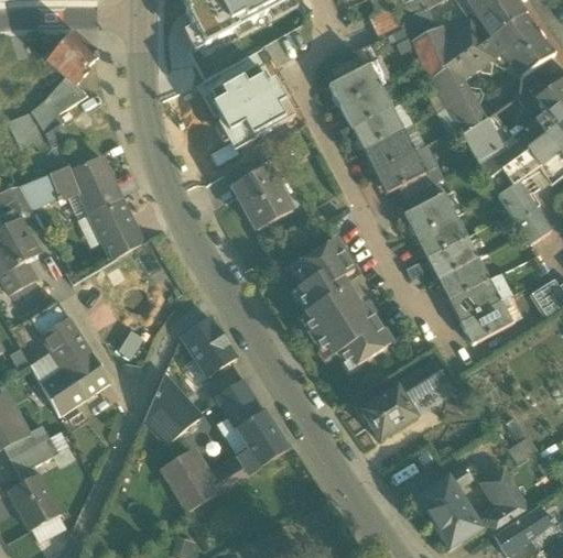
[(186,0),(188,6),(186,7),(197,28),(205,43),(287,0),(186,0)]
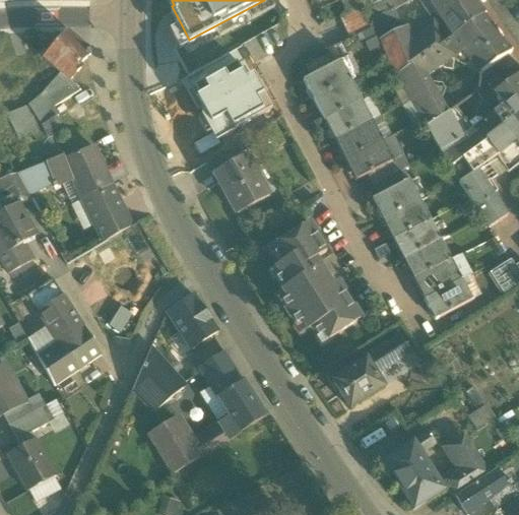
[(175,45),(189,71),(196,67),(263,28),(256,14),(274,4),(272,0),(264,0),(189,40),(182,25),(180,26),(175,45)]
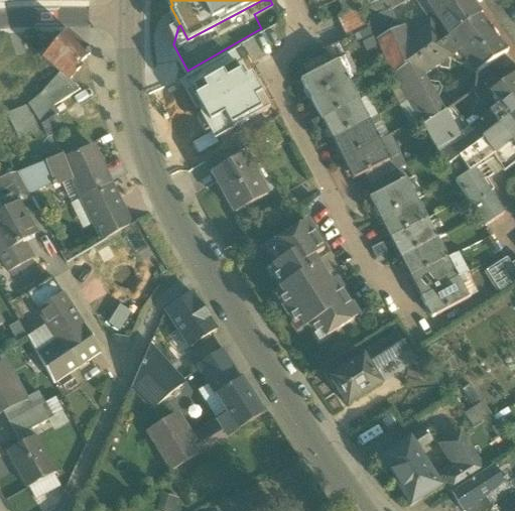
[(362,4),(359,0),(338,0),(345,13),(362,4)]
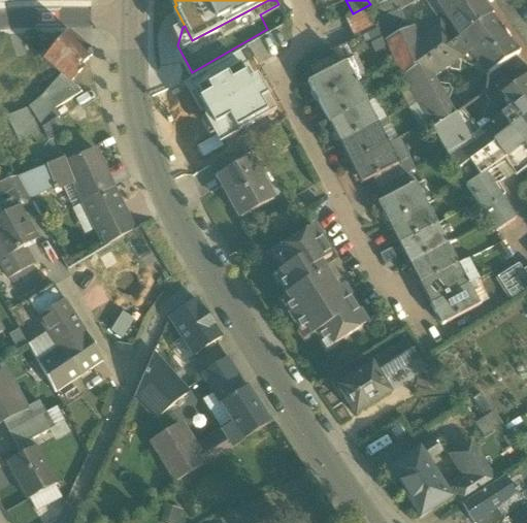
[(400,5),(409,0),(379,0),(371,4),(389,40),(410,28),(400,5)]
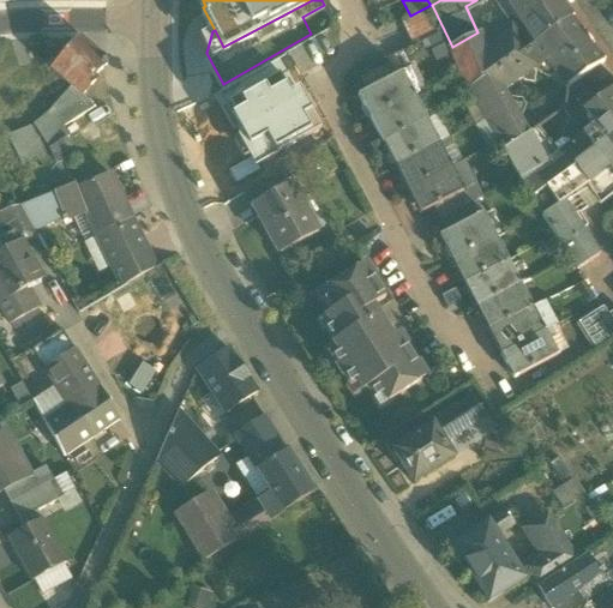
[(517,8),(510,0),(497,0),(506,16),(517,8)]
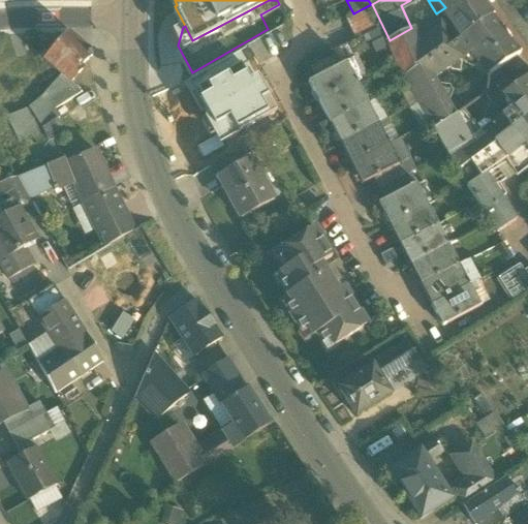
[(493,10),(486,0),(439,0),(445,7),(462,32),(493,10)]
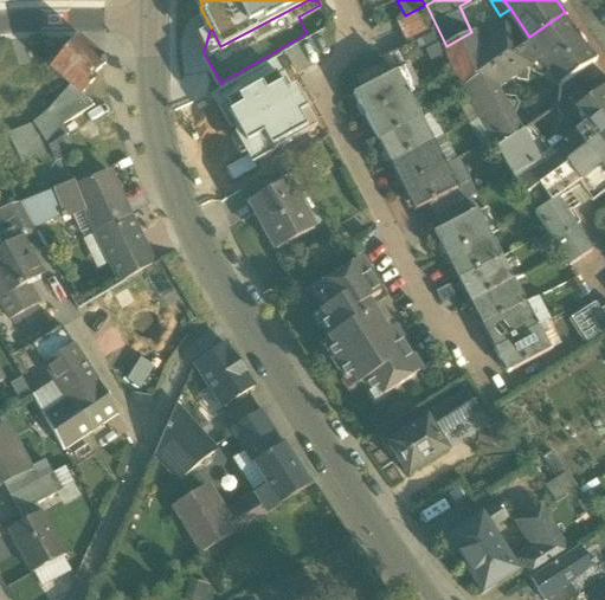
[(405,15),(416,37),(435,26),(430,18),(430,15),(425,5),(405,15)]
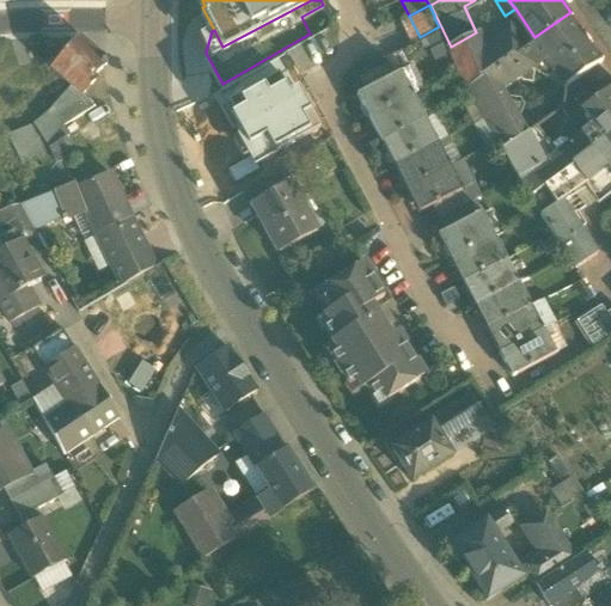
[(509,20),(527,42),(535,37),(515,8),(505,16),(508,22),(509,20)]
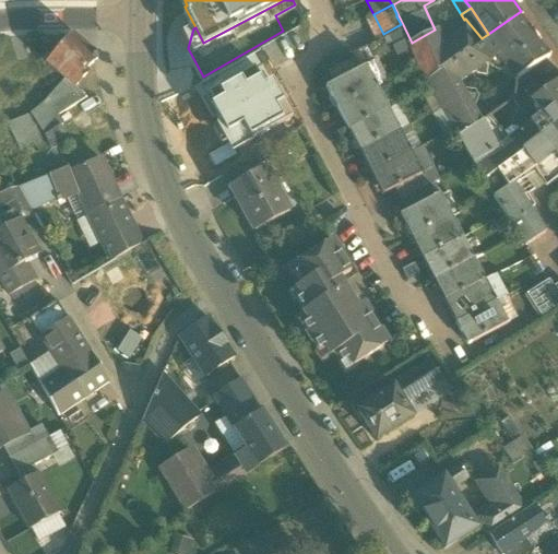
[(521,11),(488,34),(499,49),(518,75),(550,51),(521,11)]
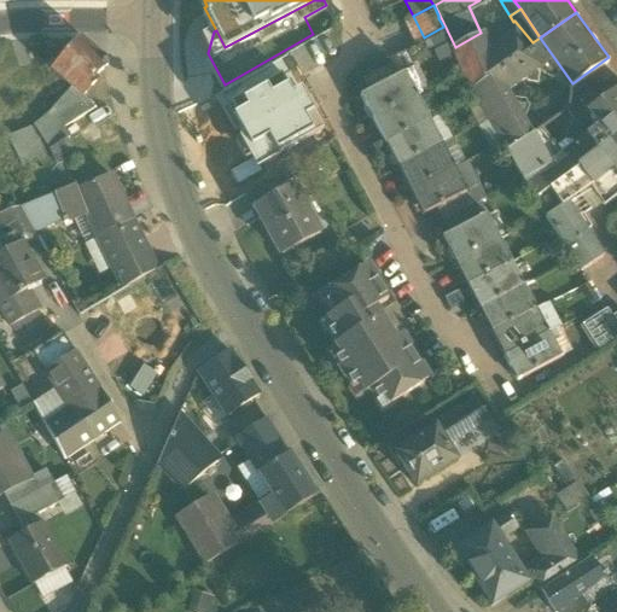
[(455,47),(473,85),(502,64),(531,44),(533,42),(514,21),(513,22),(485,42),(481,33),(455,47)]
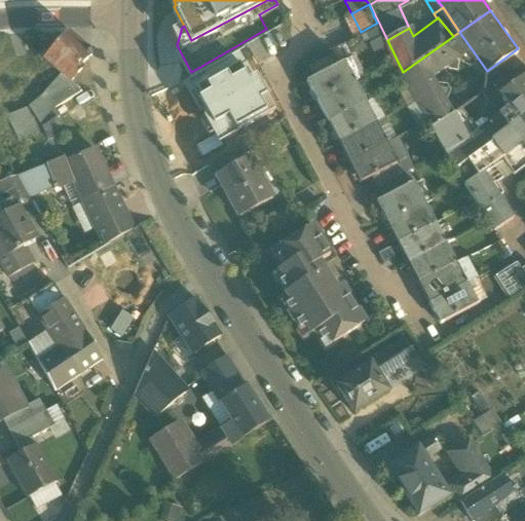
[(62,69),(70,76),(71,76),(81,63),(80,62),(88,52),(88,46),(67,27),(44,53),(62,69)]
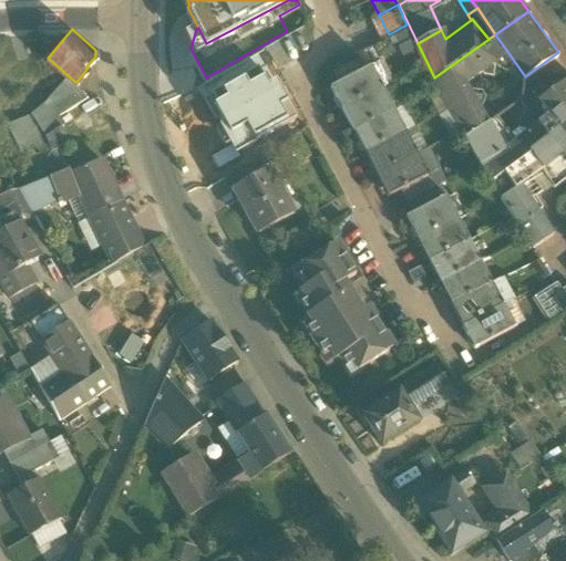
[(498,55),(506,50),(495,34),(489,39),(487,40),(498,55)]
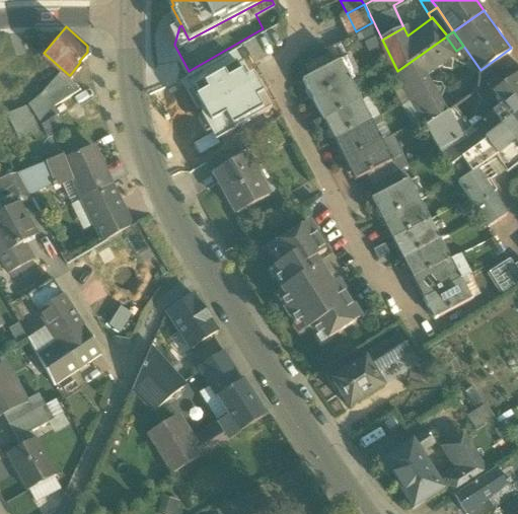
[(446,37),(422,54),(432,68),(456,51),(446,37)]
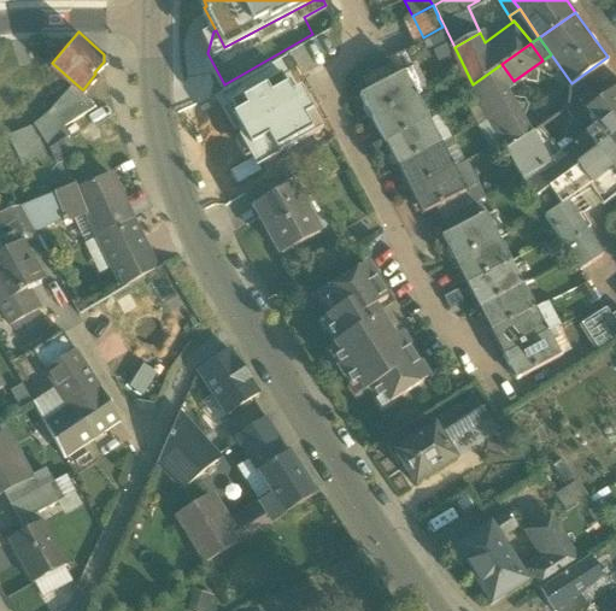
[(363,74),(370,87),(396,74),(388,60),(363,74)]
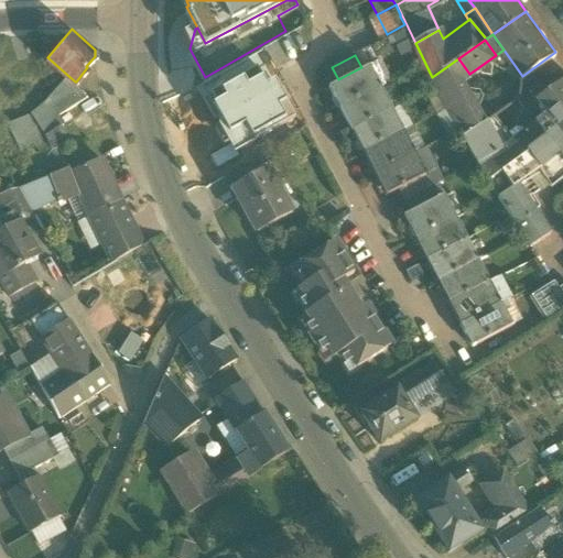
[(432,77),(462,133),(487,118),(463,78),(469,74),(458,58),(432,77)]
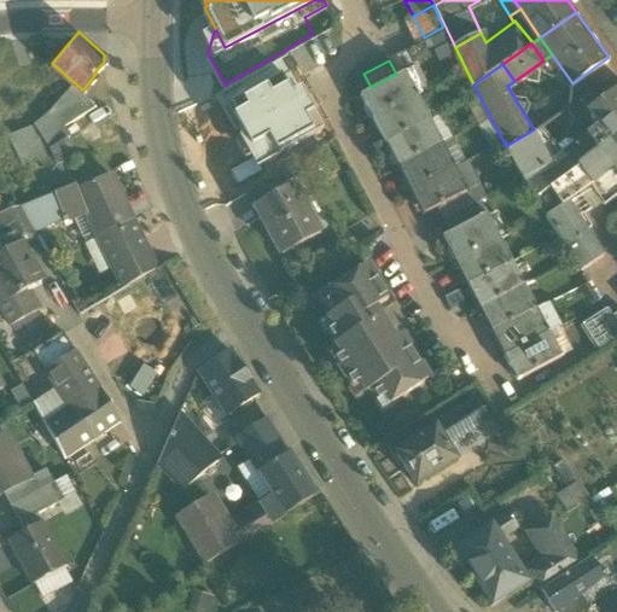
[(361,92),(373,116),(418,93),(406,69),(396,74),(371,87),(361,92)]
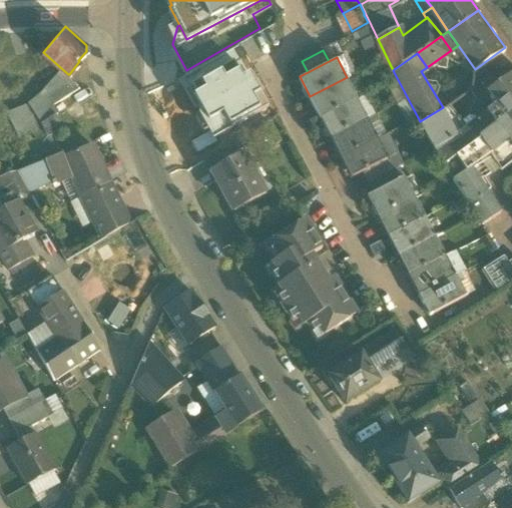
[(199,77),(191,82),(196,91),(193,92),(208,118),(212,125),(216,133),(269,103),(260,87),(260,88),(249,70),(242,74),(241,72),(233,58),(199,77)]
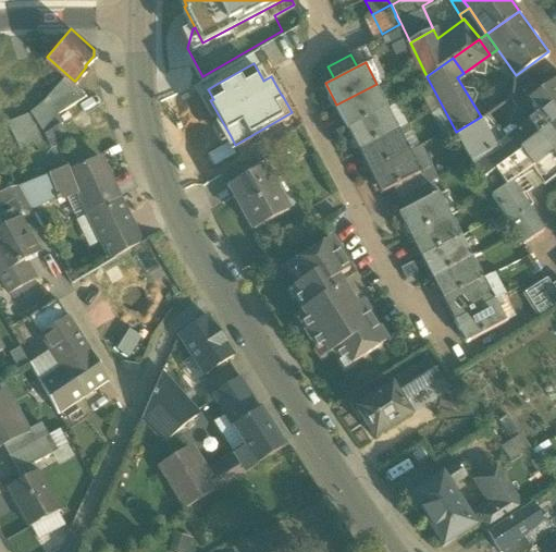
[(210,72),(198,80),(210,100),(213,99),(208,89),(217,84),(210,72)]
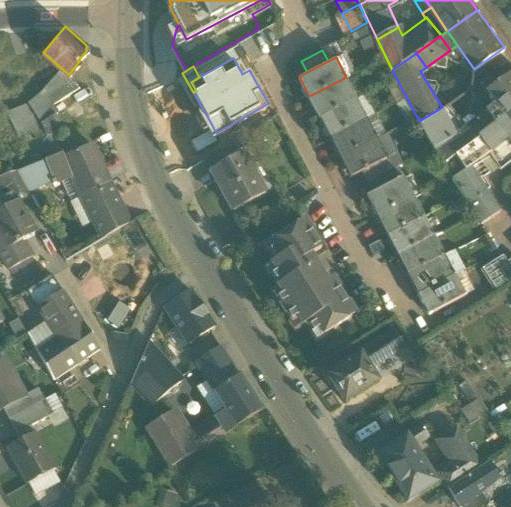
[(41,89),(28,100),(41,120),(57,109),(55,106),(62,96),(80,84),(69,74),(68,74),(60,67),(41,89)]
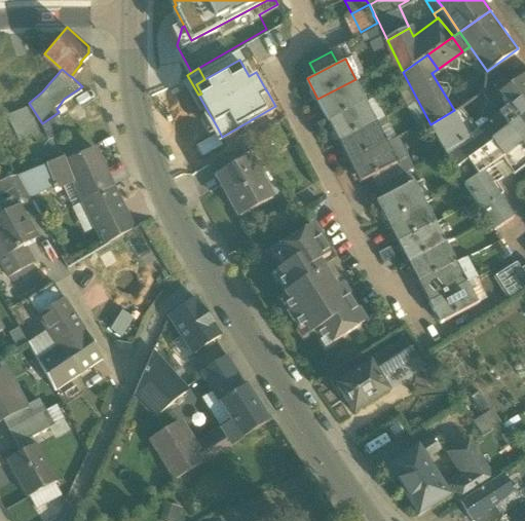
[(512,104),(521,116),(524,113),(524,73),(501,90),(512,104)]
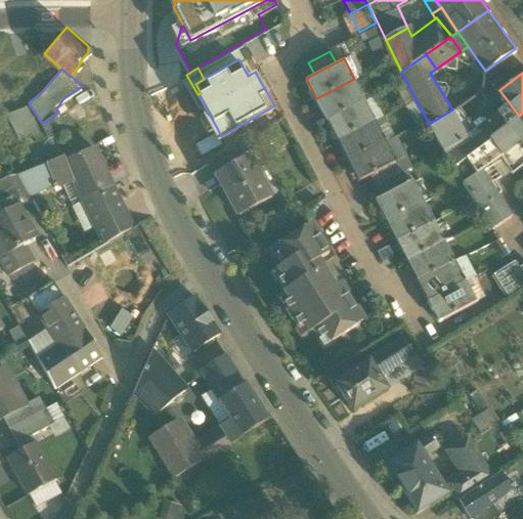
[(316,98),(327,119),(364,99),(354,79),(316,98)]
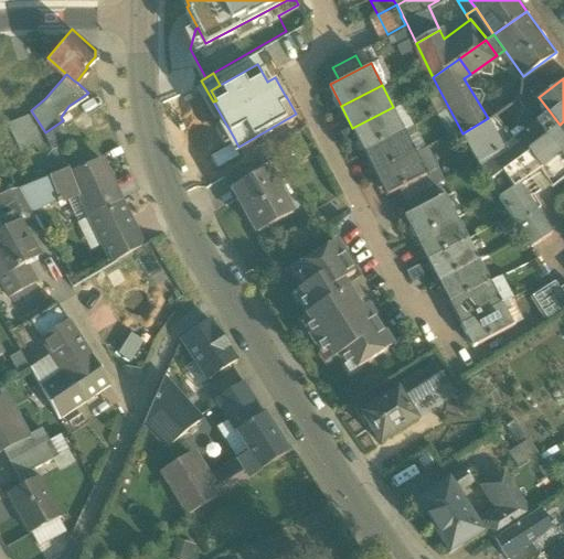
[(403,101),(393,107),(405,128),(414,124),(403,101)]
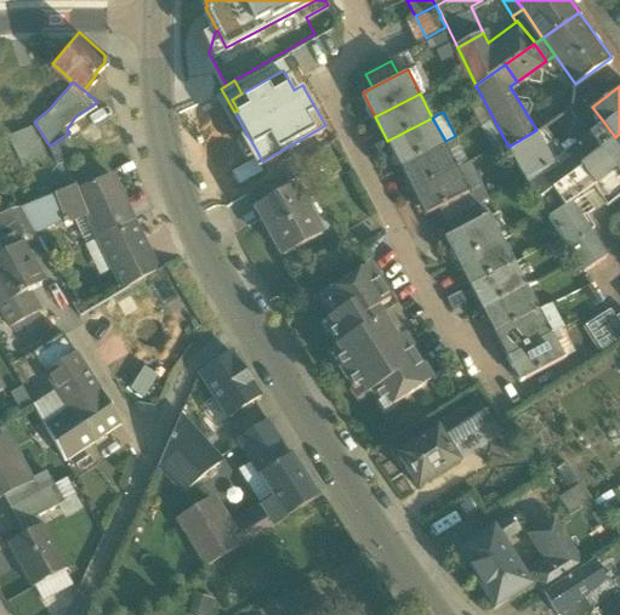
[(387,141),(400,164),(445,141),(432,118),(387,141)]
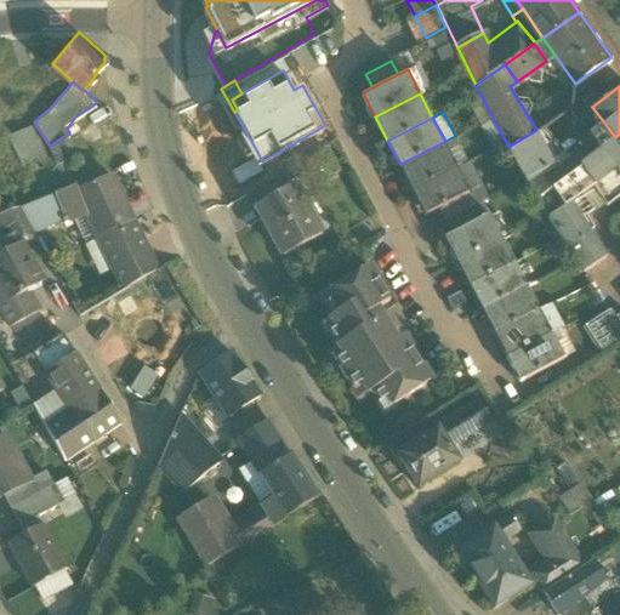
[(493,147),(502,141),(490,118),(481,123),(493,147)]
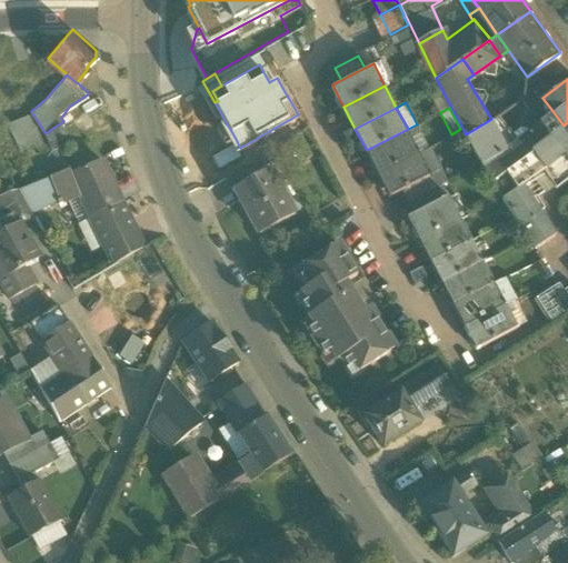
[(21,147),(46,133),(31,111),(8,121),(21,147)]
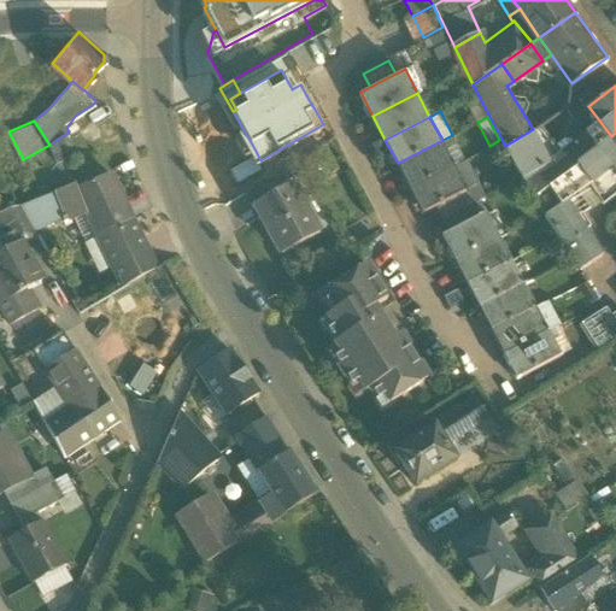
[(537,166),(547,184),(578,162),(611,136),(600,122),(578,139),(562,151),(553,157),(549,158),(537,166)]
